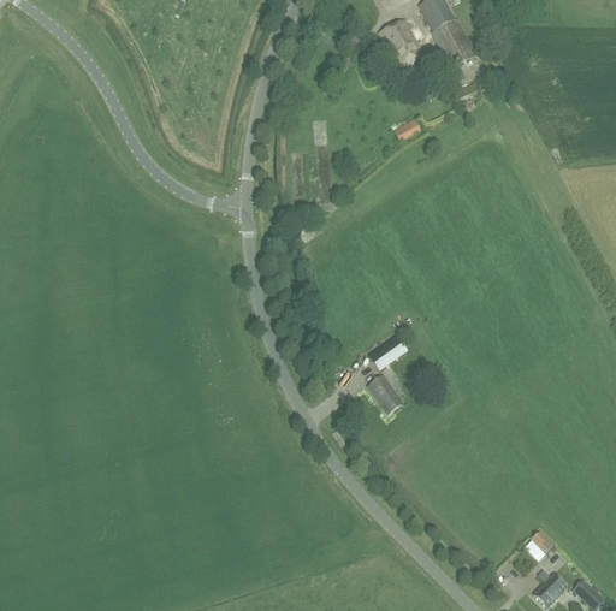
[(426,0),(419,4),(432,30),(431,31),(450,67),(477,54),(457,17),(455,18),(445,0),(426,0)]
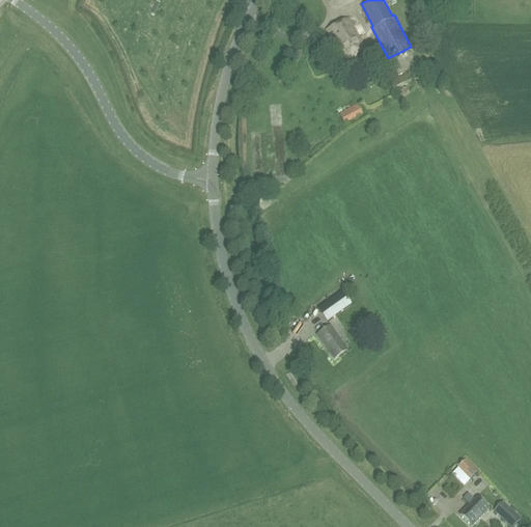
[(366,48),(358,33),(365,30),(360,19),(353,22),(348,16),(327,28),(343,59),(366,48)]
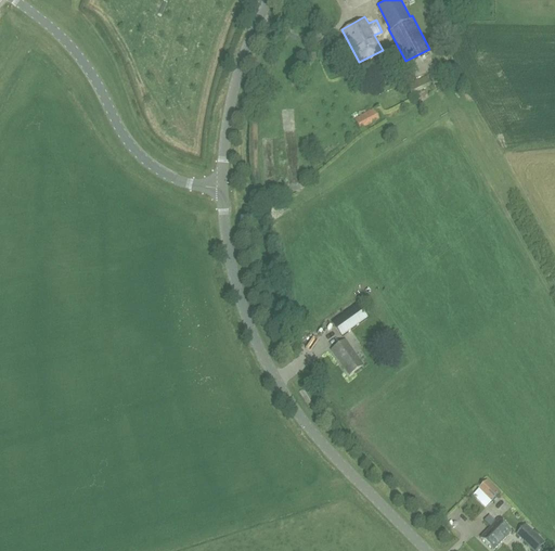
[(324,33),(324,42),(335,42),(334,31),(324,33)]
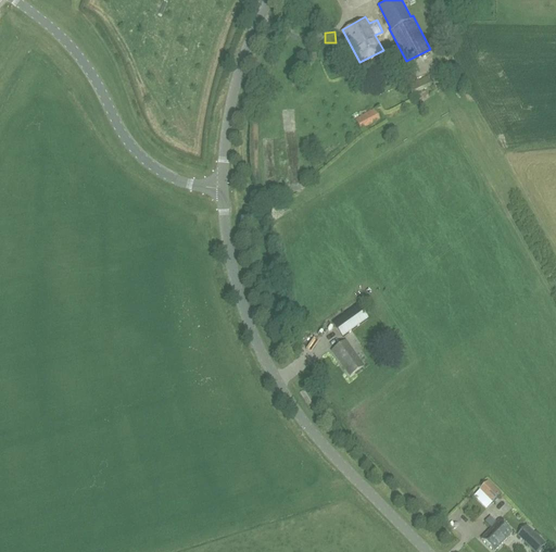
[(379,54),(383,63),(390,60),(386,51),(379,54)]
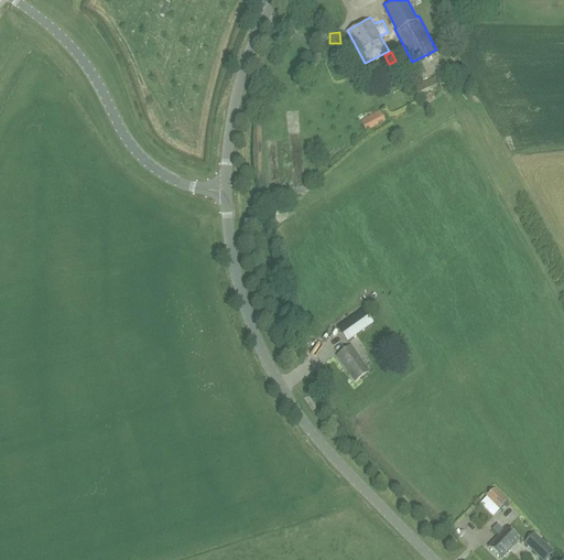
[(433,74),(413,83),(419,93),(438,84),(433,74)]
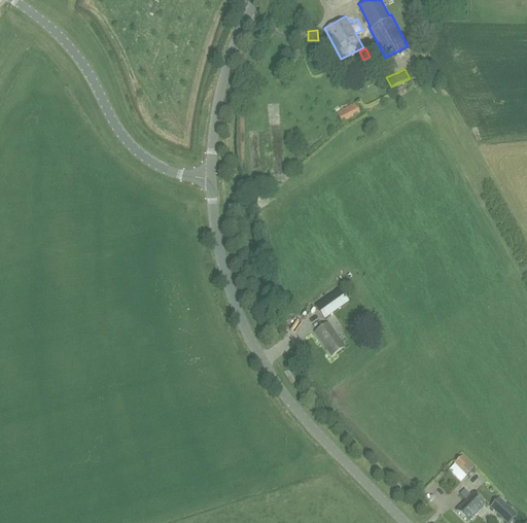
[(354,100),(337,109),(342,119),(360,109),(354,100)]
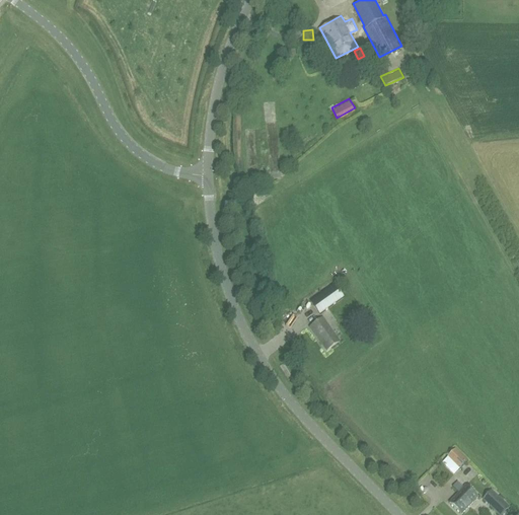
[(343,296),(335,284),(310,300),(318,312),(343,296)]
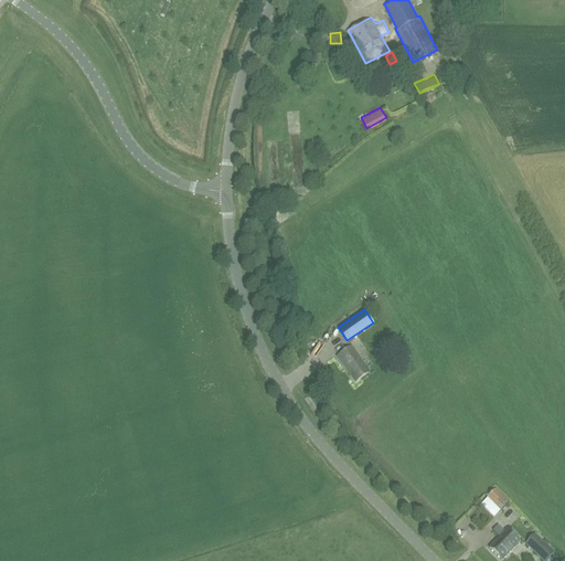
[(370,369),(352,345),(338,355),(355,379),(370,369)]
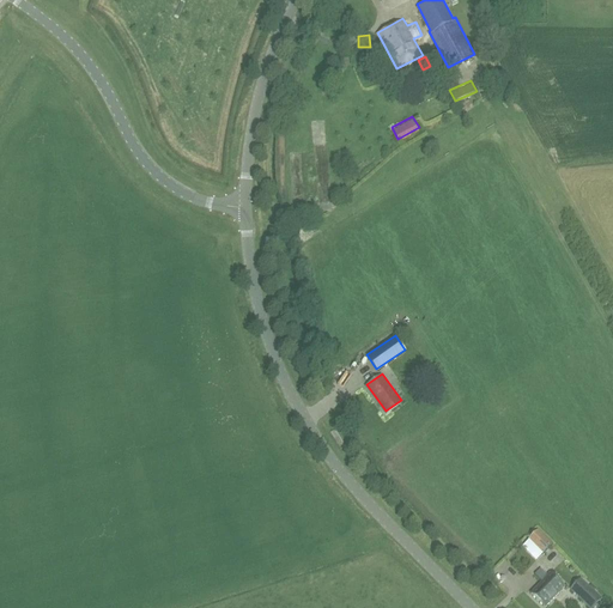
[(371,425),(372,441),(393,439),(393,424),(371,425)]
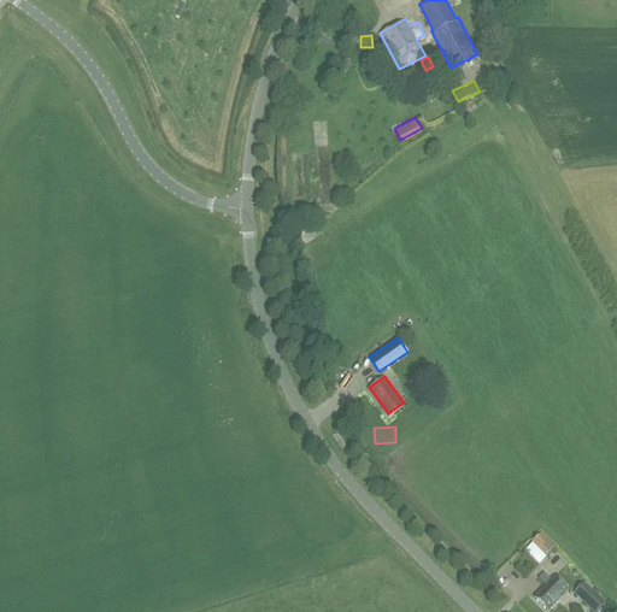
[(556,545),(541,530),(532,541),(546,555),(556,545)]
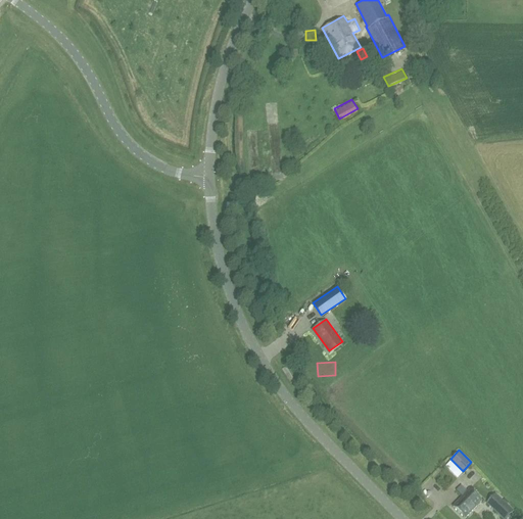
[(465,516),(482,498),(470,486),(453,505),(465,516)]
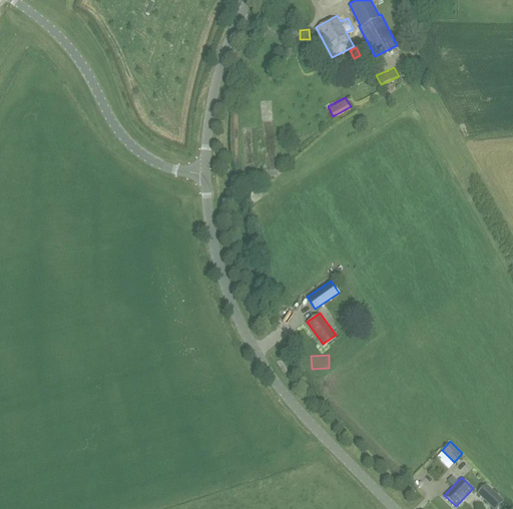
[(497,492),(498,491),(494,487),(493,489),(486,482),(477,491),(495,508),(504,499),(497,492)]
